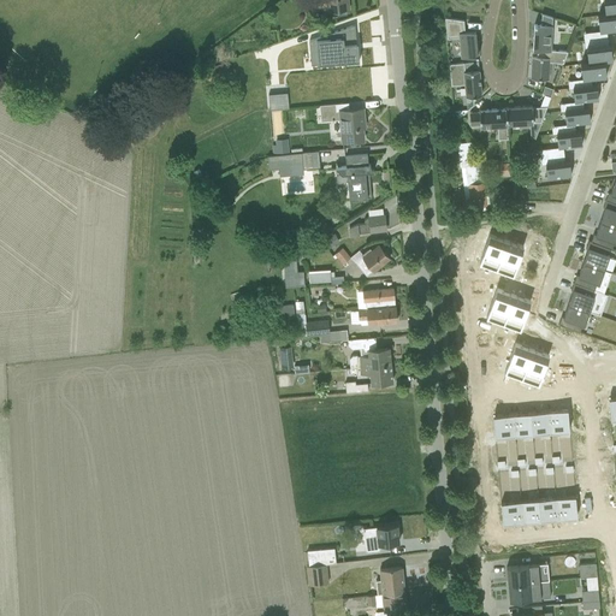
[(325,0),(326,12),(349,10),(347,0),(325,0)]
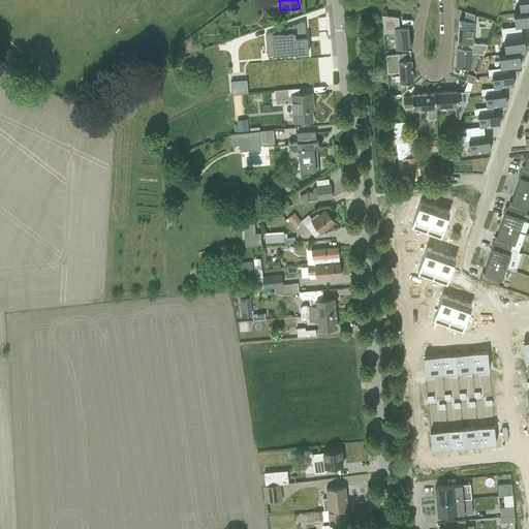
[(528,0),(518,0),(520,12),(528,11),(528,0)]
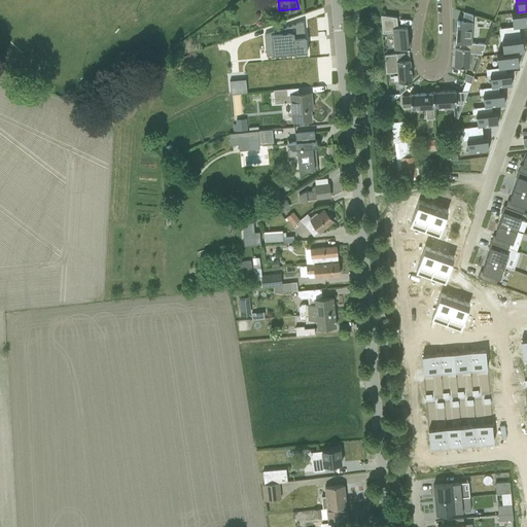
[(526,11),(518,12),(511,13),(513,27),(526,25),(526,11)]
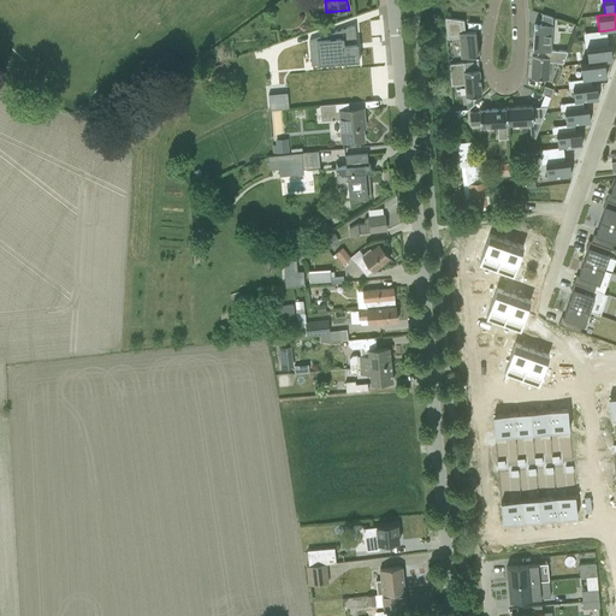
[(550,51),(551,25),(552,17),(542,15),(540,25),(534,24),(532,49),(537,51),(550,52),(550,51)]
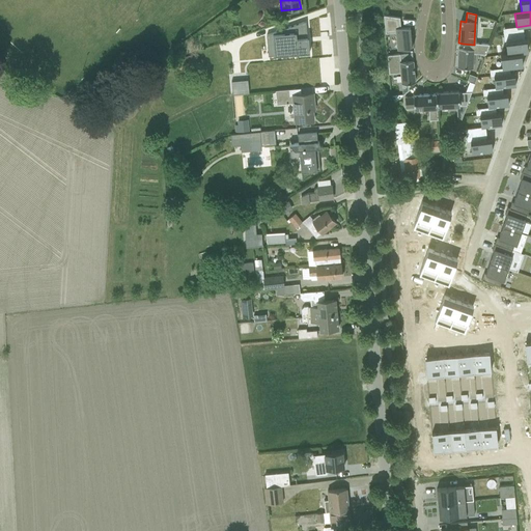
[(410,27),(400,27),(399,18),(384,15),(383,15),(385,33),(386,33),(395,32),(395,34),(397,50),(412,49),(410,27)]
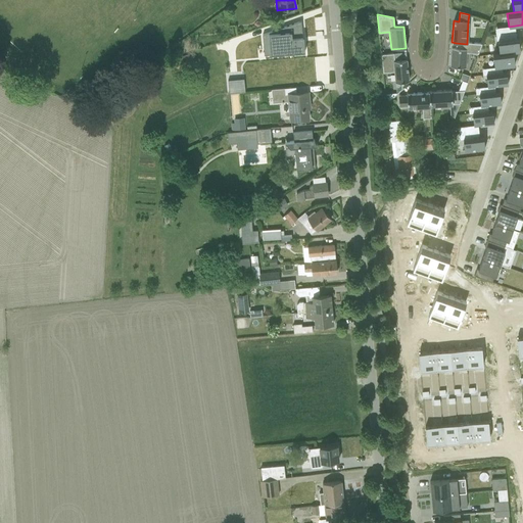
[(265,44),(268,82),(298,80),(296,42),(318,40),(316,21),(299,22),(299,31),(284,33),(285,42),(265,44)]
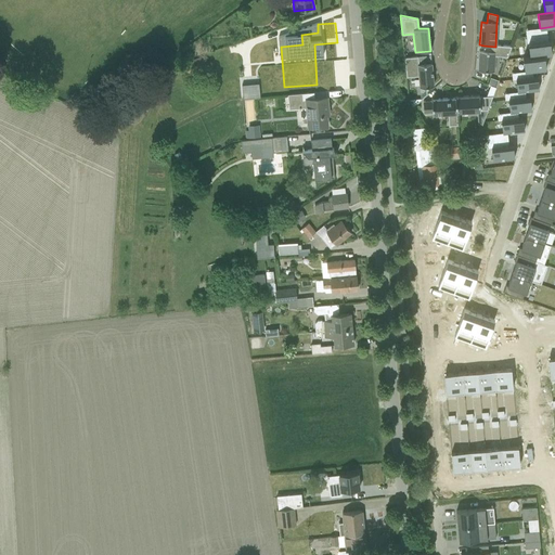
[(551,54),(550,40),(528,42),(529,56),(544,55),(551,54)]
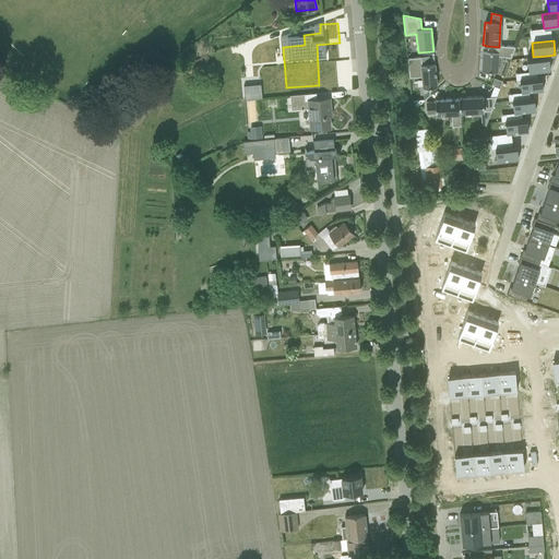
[(511,57),(514,46),(499,46),(499,47),(487,46),(487,51),(483,51),(482,71),(497,72),(498,57),(511,57)]
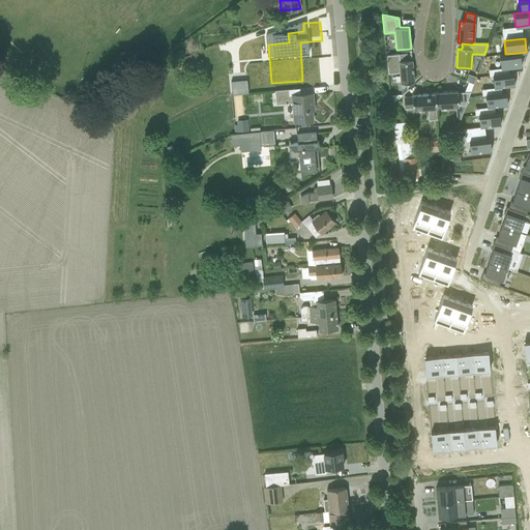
[(522,66),(520,53),(505,54),(499,55),(501,68),(522,66)]
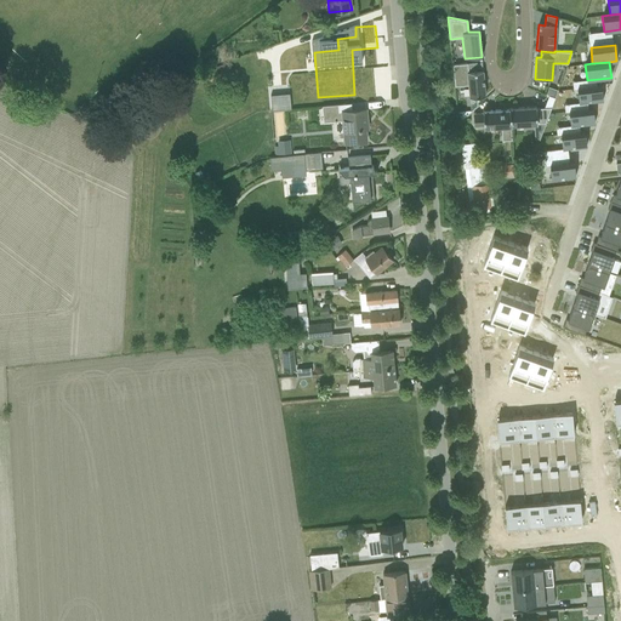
[(483,70),(468,72),(467,63),(454,64),(453,64),(454,86),(455,86),(468,85),(469,97),(476,97),(477,106),(478,106),(477,97),(485,96),(483,70)]
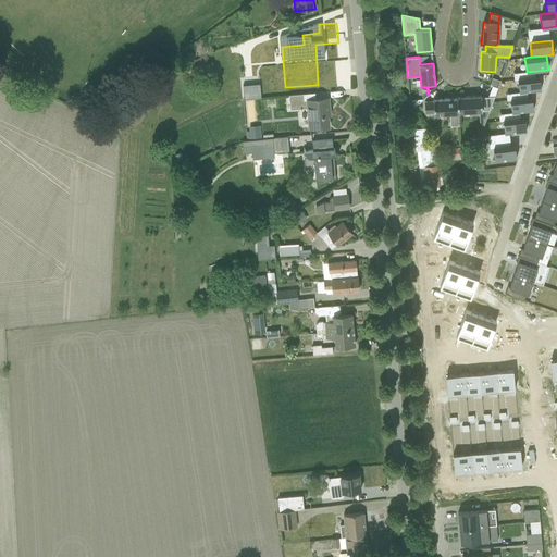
[(166,76),(174,73),(171,65),(163,69),(166,76)]
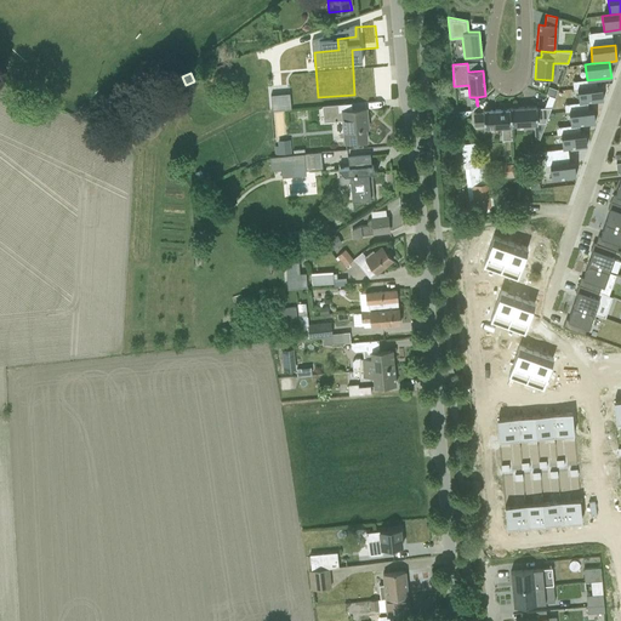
[(603,101),(600,86),(576,89),(579,103),(603,101)]
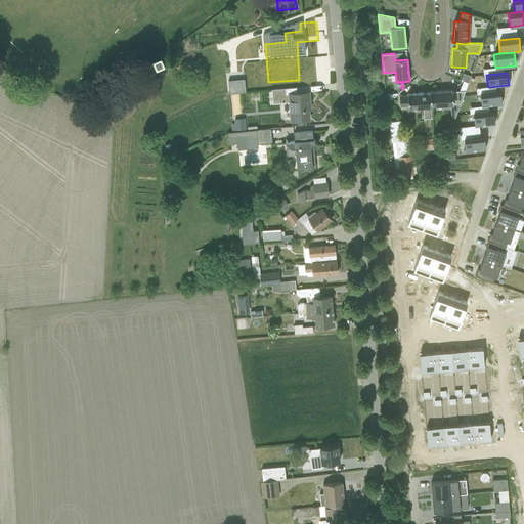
[(290,121),(309,119),(308,102),(309,102),(309,92),(297,93),(296,87),(271,90),(272,103),(289,102),(290,121)]
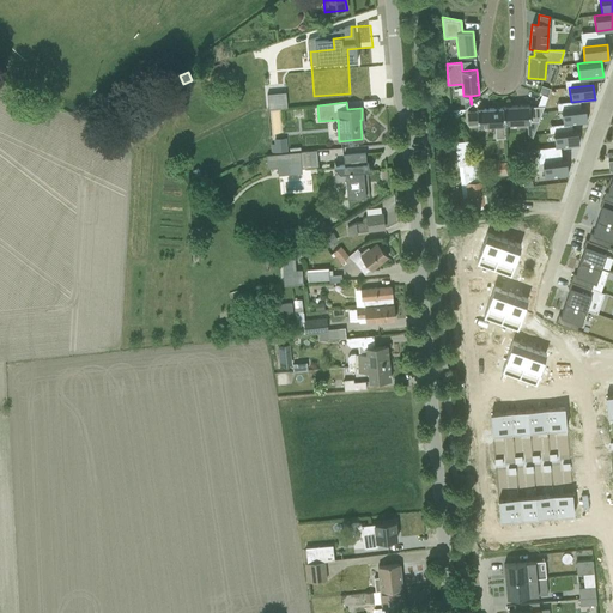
[(538,121),(544,105),(529,107),(529,105),(503,107),(503,109),(504,123),(504,125),(530,122),(538,121)]
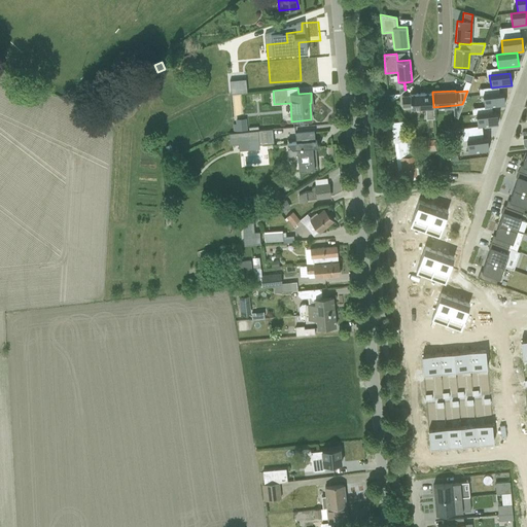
[(433,106),(432,94),(432,92),(431,92),(431,93),(410,94),(410,96),(401,97),(401,104),(401,107),(403,107),(410,106),(410,108),(412,108),(425,108),(425,119),(434,119),(433,107),(433,106)]
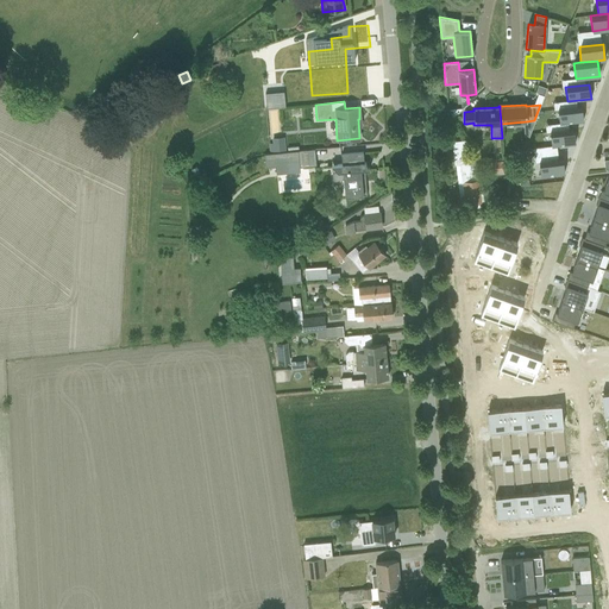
[(583,121),(581,107),(558,110),(559,124),(583,121)]
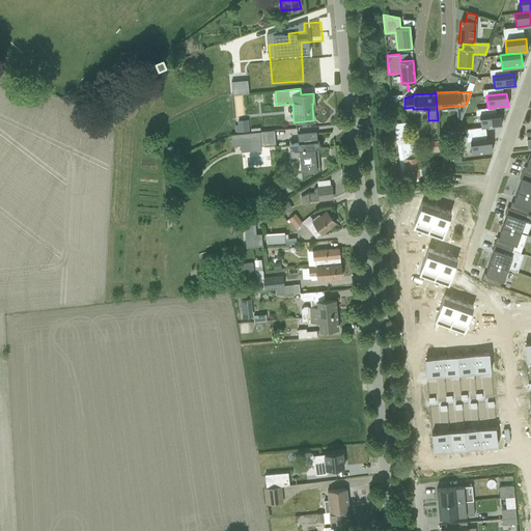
[(501,124),(500,112),(479,115),(480,128),(501,124)]
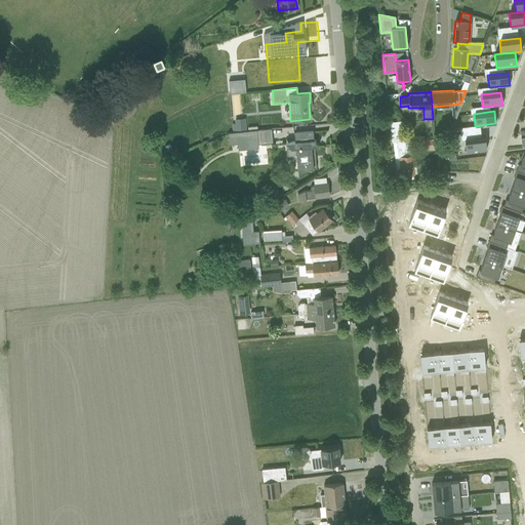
[(232,124),(233,131),(245,130),(244,118),(235,119),(235,123),(232,124)]
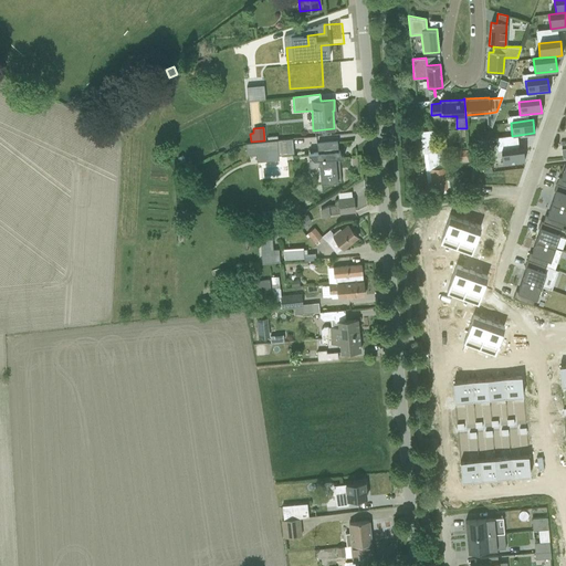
[(433,130),(419,132),(422,154),(427,153),(429,170),(426,170),(428,187),(431,186),(432,191),(436,190),(437,195),(446,194),(444,189),(447,189),(447,188),(450,188),(449,180),(446,180),(442,150),(436,152),(433,130)]
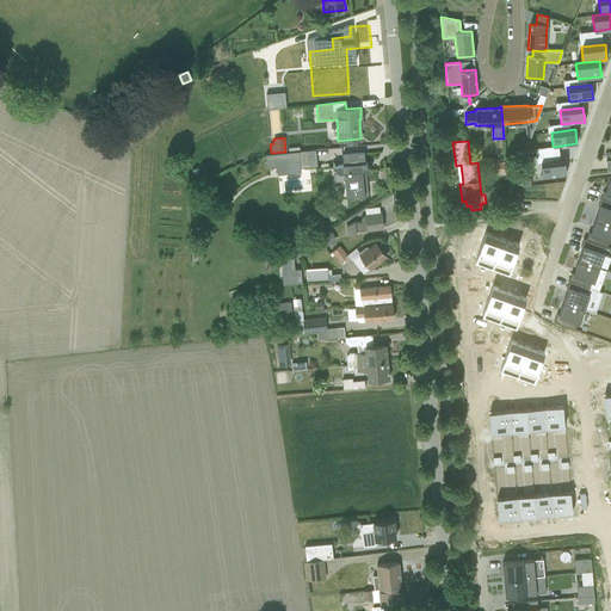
[(289,153),(273,154),(275,171),(316,166),(315,150),(300,152),(300,147),(288,148),(289,153)]
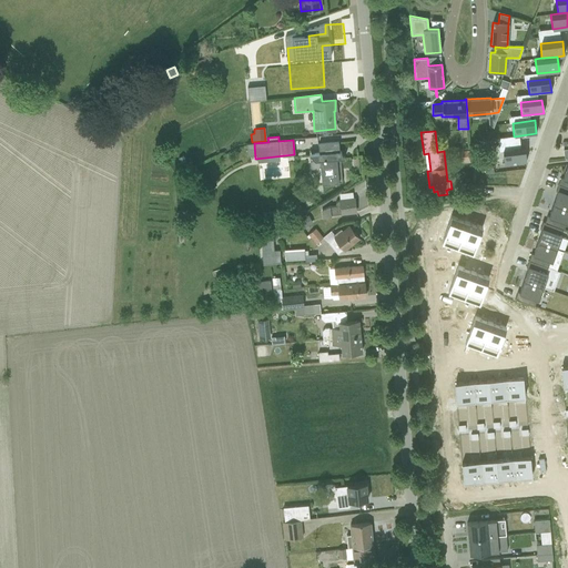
[(338,142),(317,144),(318,153),(308,154),(311,172),(321,171),(322,184),(342,182),(340,159),(344,159),(340,152),(338,142)]
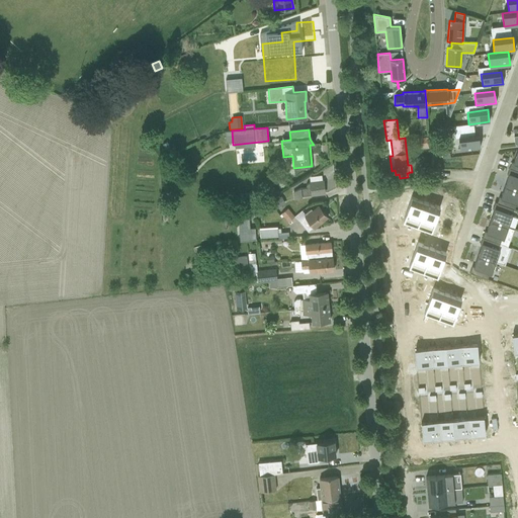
[(480,148),(479,136),(458,138),(459,150),(480,148)]
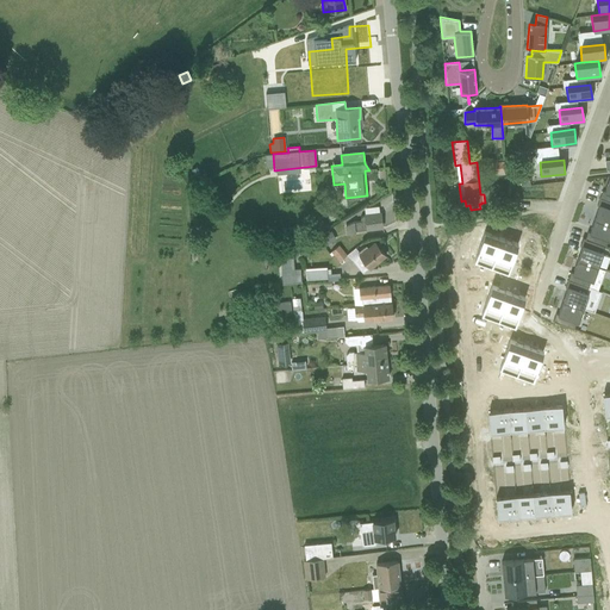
[(511,161),(492,162),(493,173),(511,172),(511,161)]
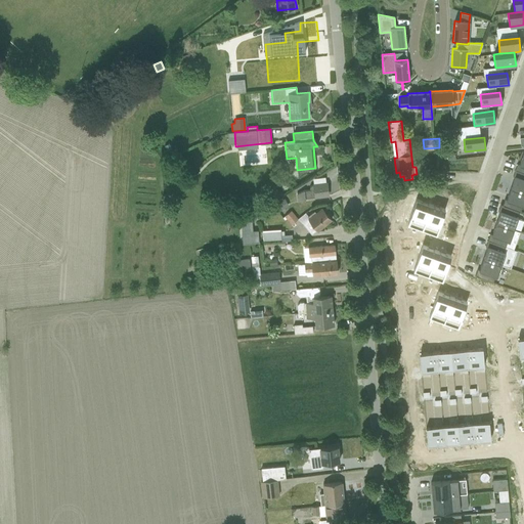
[(517,164),(515,170),(523,173),(523,153),(519,165),(517,164)]
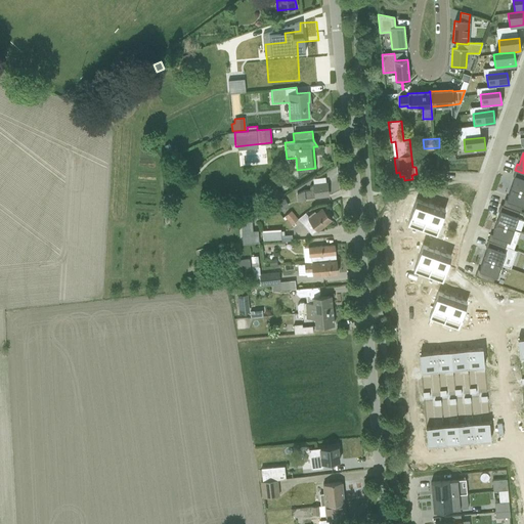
[(459,170),(459,162),(448,162),(448,170),(459,170)]
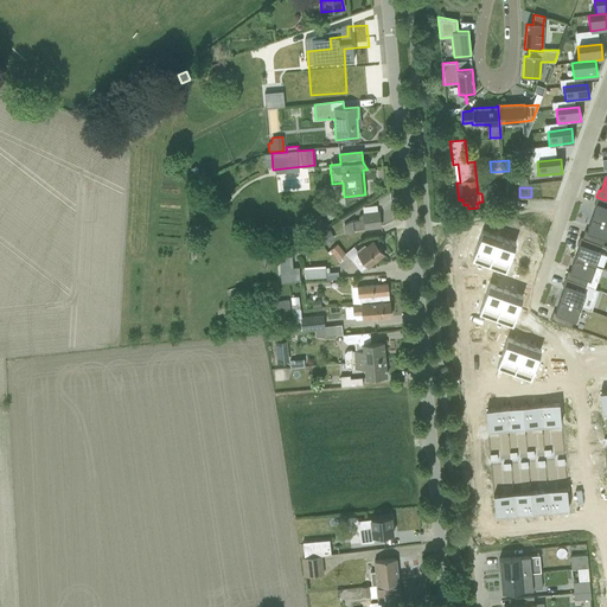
[(595,205),(590,218),(606,224),(606,200),(596,197),(593,205),(595,205)]
